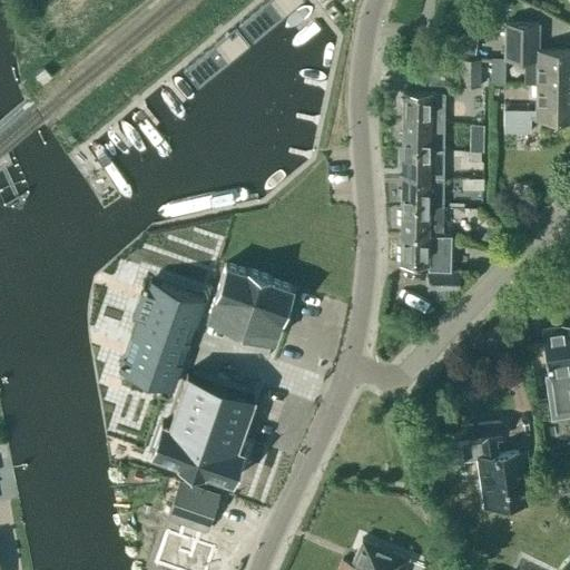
[(569,84),(569,49),(538,49),(538,22),(505,22),(504,58),(537,58),(536,84),(569,84)]
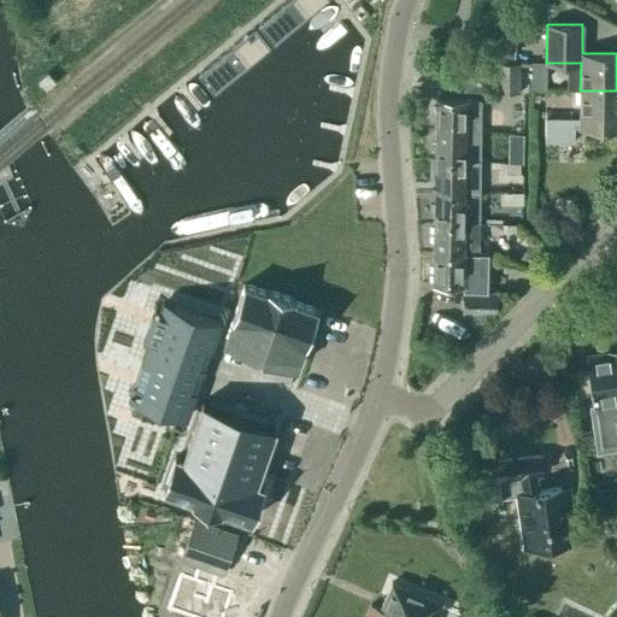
[(498,41),(497,51),(515,53),(516,43),(516,40),(499,37),(498,41)]
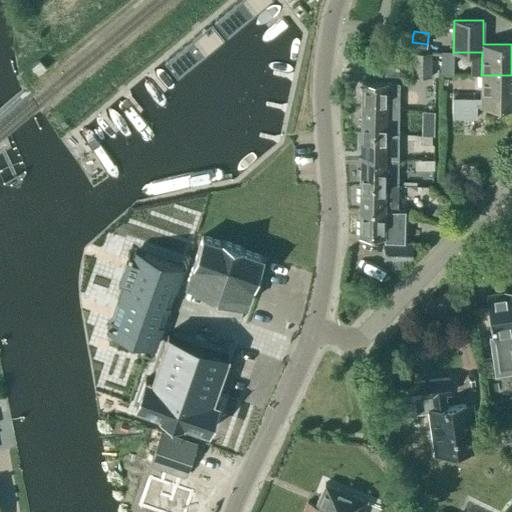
[(430,76),(430,52),(411,53),(411,76),(430,76)]
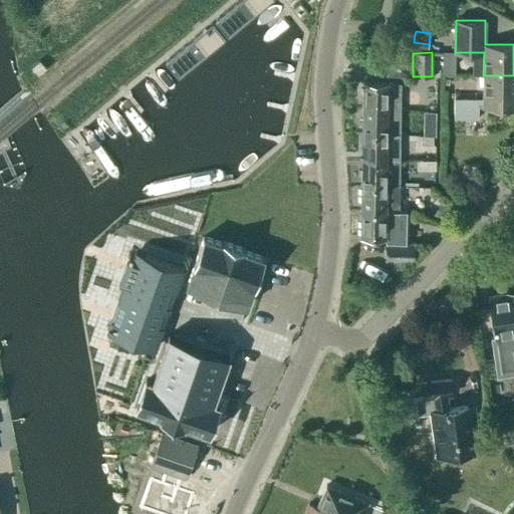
[(388,71),(408,71),(408,54),(389,54),(388,71)]
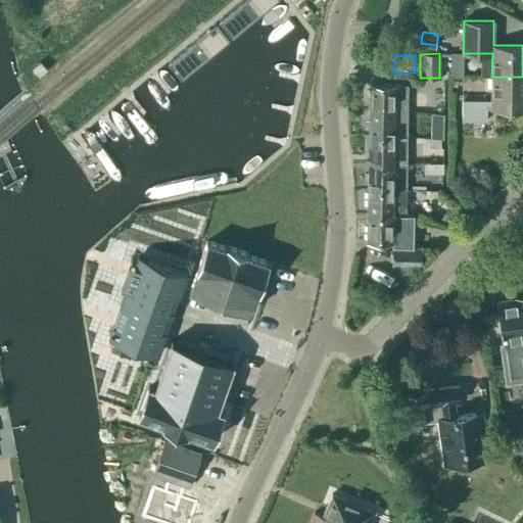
[(450,64),(449,76),(463,76),(463,64),(450,64)]
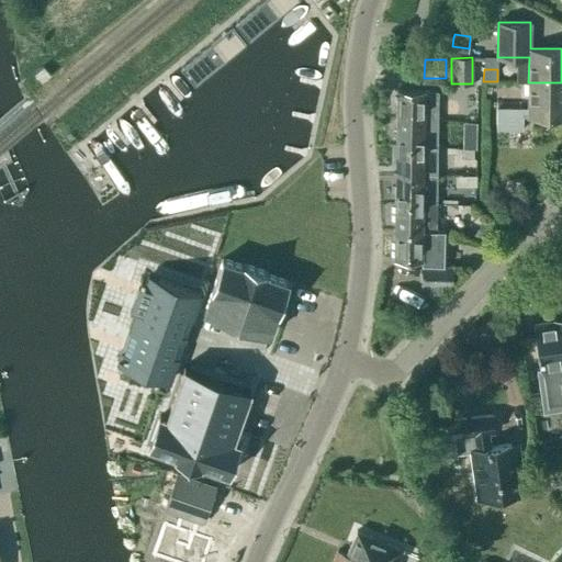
[(561,116),(561,82),(528,82),(528,108),(497,108),(496,130),(523,130),(523,116),(561,116)]
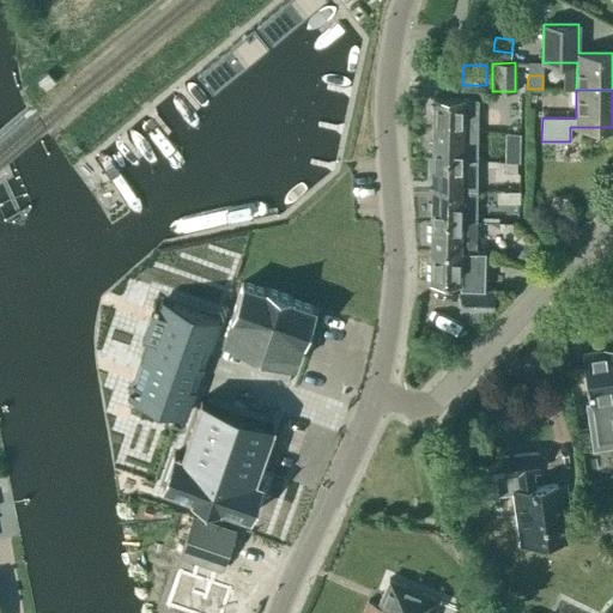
[(462,99),(434,99),(432,131),(477,131),(478,99),(462,99)]
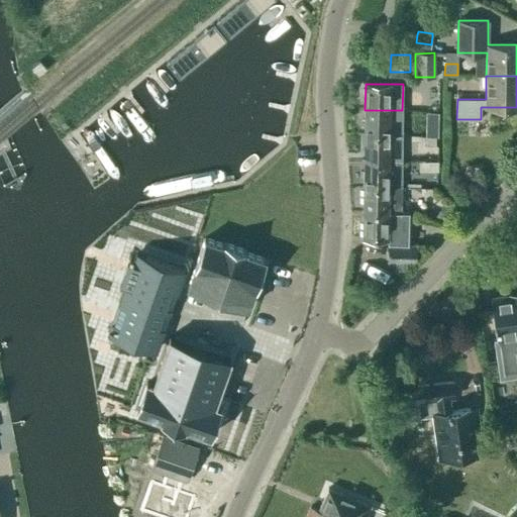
[(402,136),(402,110),(365,110),(365,135),(402,136)]
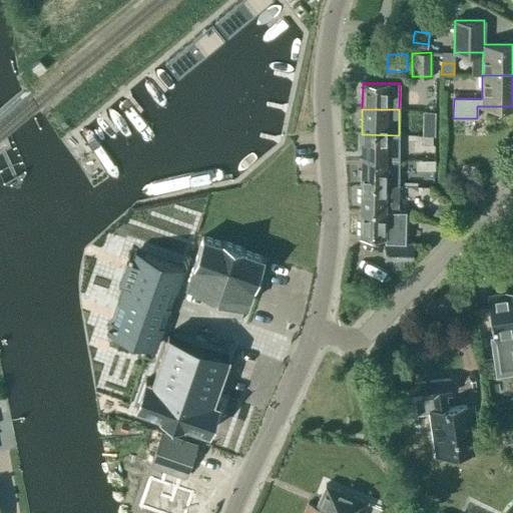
[(434,126),(421,126),(421,135),(432,135),(434,136),(434,126)]
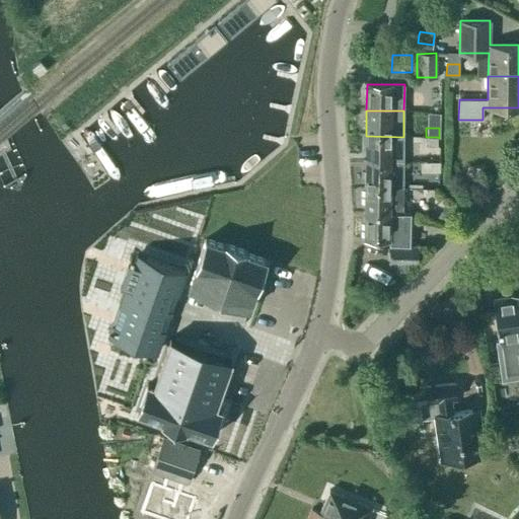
[(365,161),(403,162),(403,137),(366,136),(365,161)]
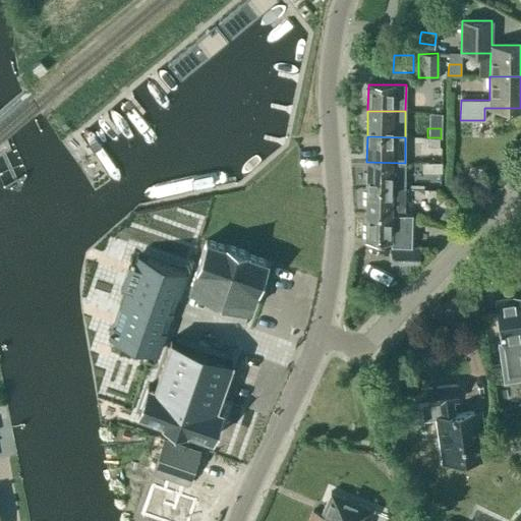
[(439,137),(427,137),(425,137),(425,147),(438,147),(439,137)]
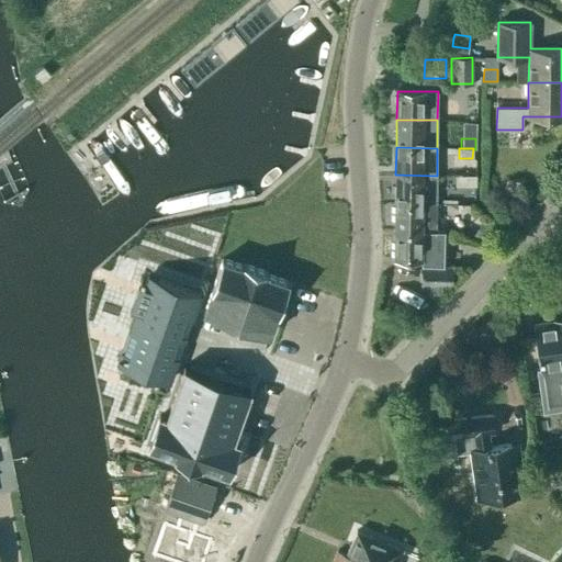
[(436,203),(437,176),(395,175),(395,202),(436,203)]
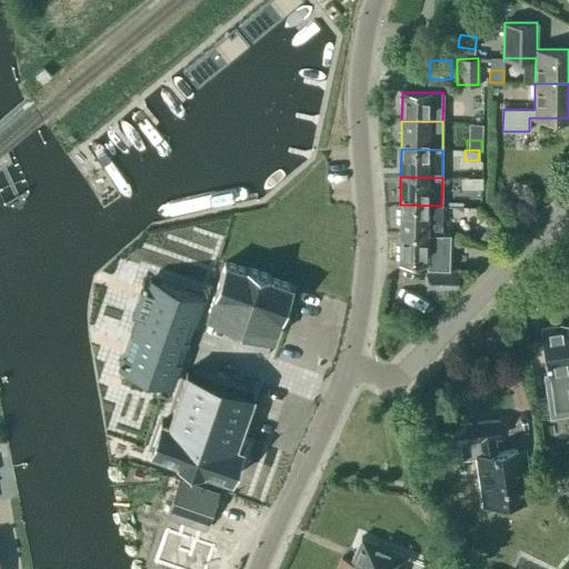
[(481,177),(471,177),(471,193),(481,193),(481,177)]
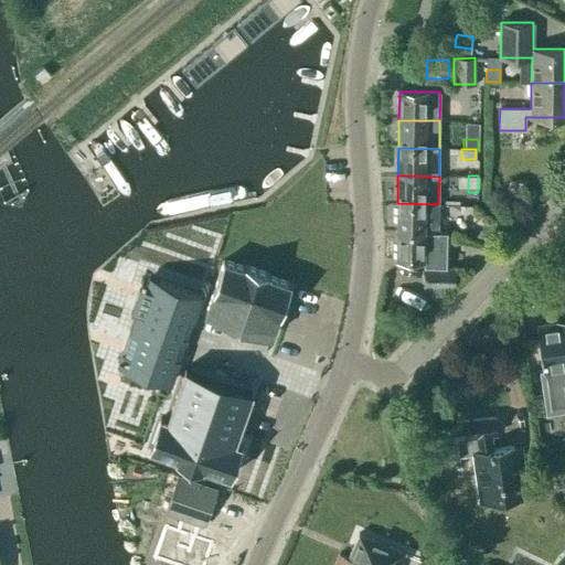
[(438,232),(438,204),(397,203),(397,232),(438,232)]
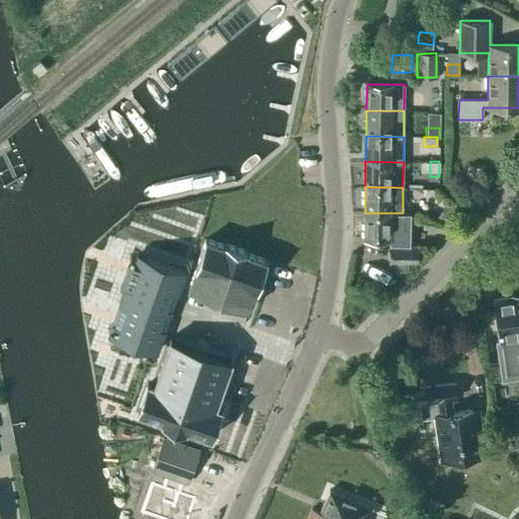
[(402,213),(365,213),(364,239),(389,239),(388,262),(396,262),(404,262),(408,262),(417,262),(418,245),(410,245),(411,213),(402,213)]
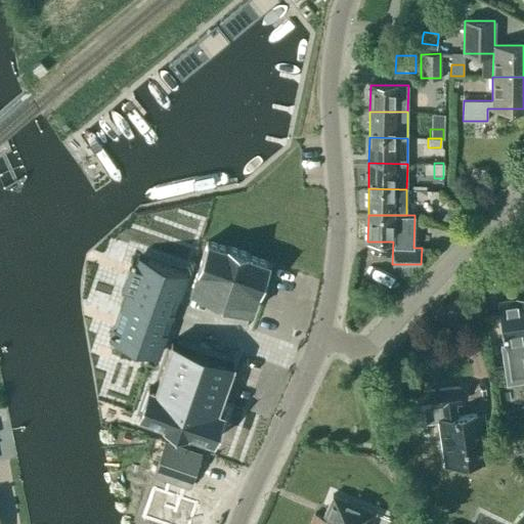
[(226,248),(225,249),(206,243),(190,287),(251,308),(267,263),(247,257),(248,255),(226,248)]
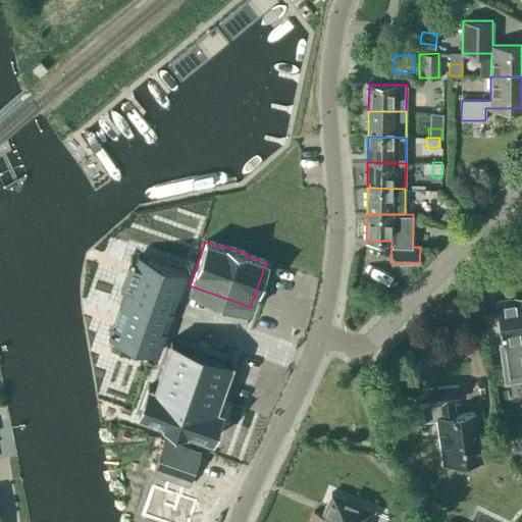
[(132,254),(118,293),(166,310),(180,270),(132,254)]
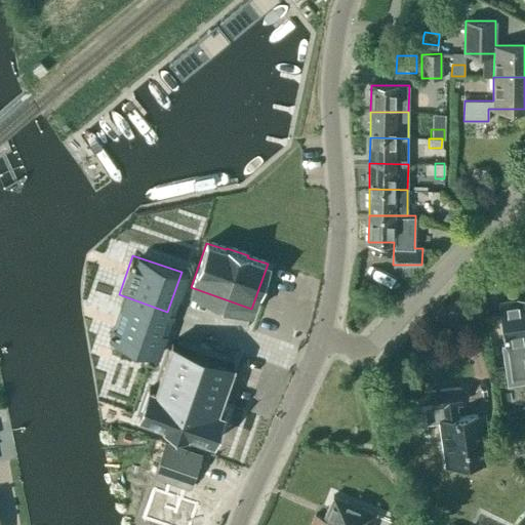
[(401,265),(400,275),(412,276),(412,265),(409,265),(401,265)]
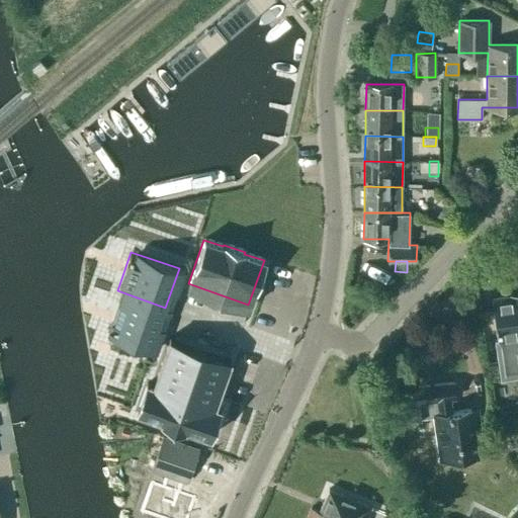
[(117,290),(103,331),(151,348),(165,308),(117,290)]
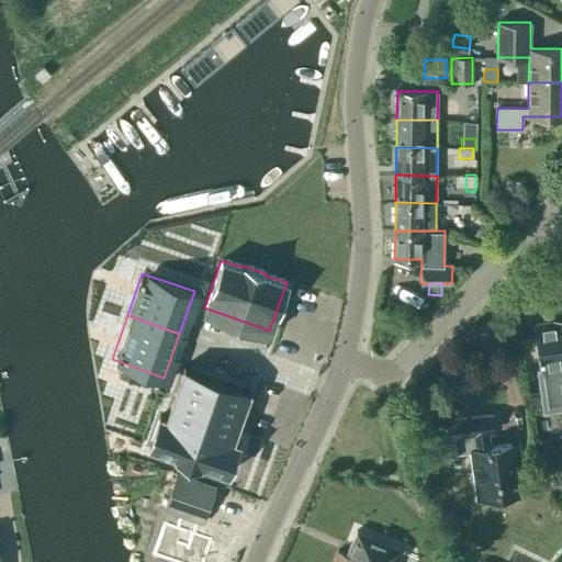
[(561,321),(532,325),(539,369),(536,369),(542,413),(561,409),(561,380),(561,379),(561,321)]
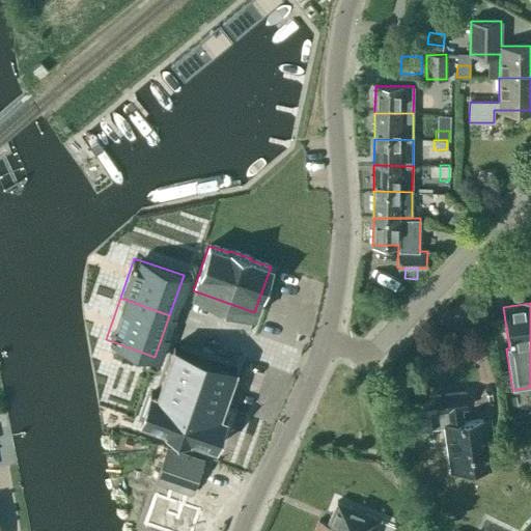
[(175,345),(173,345),(156,393),(149,391),(139,420),(165,429),(165,431),(187,439),(188,438),(214,447),(224,417),(218,415),(234,367),(232,366),(231,369),(174,348),(175,345)]
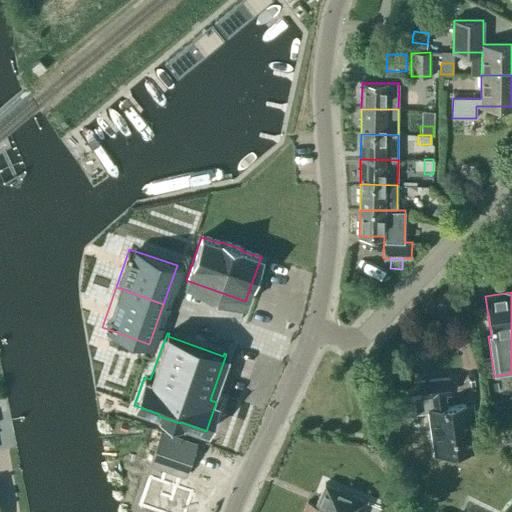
[(429,411),(435,453),(471,449),(465,404),(446,407),(444,394),(450,393),(448,378),(420,381),(422,396),(404,398),(406,414),(429,411)]
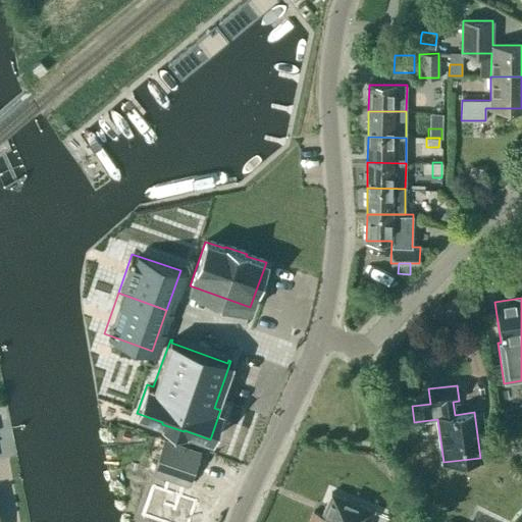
[(153,472),(190,485),(201,452),(156,436),(152,448),(161,451),(153,472)]
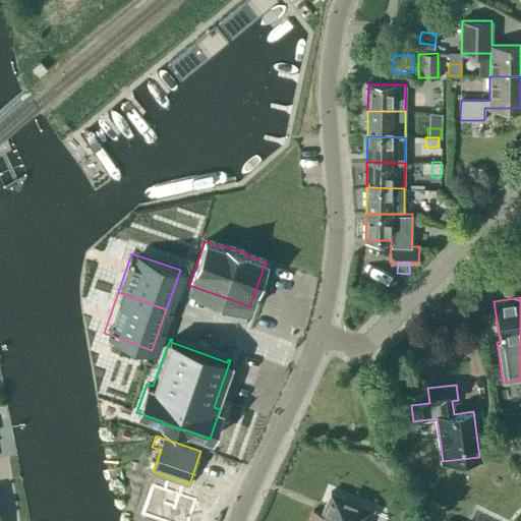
[(175,520),(182,504),(143,489),(131,520),(175,520)]
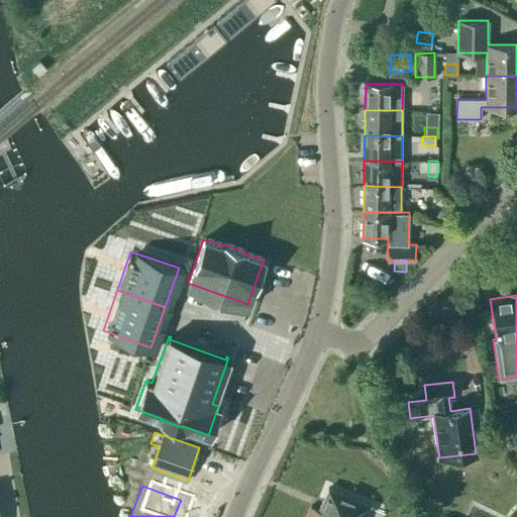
[(365,516),(370,506),(327,489),(318,511),(309,507),(305,516),(365,516)]
